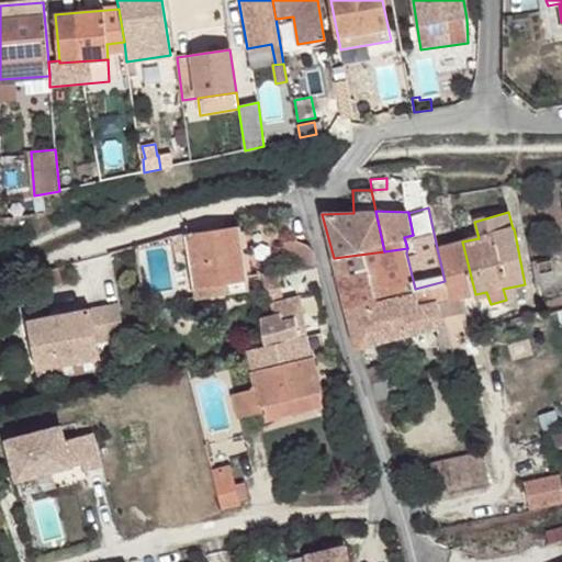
[(186,235),(195,300),(231,294),(228,282),(248,279),(240,226),(186,235)]
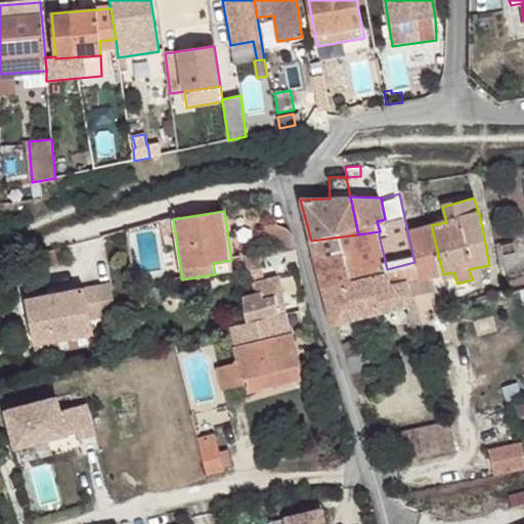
[(289,224),(266,230),(272,250),(294,244),(289,224)]
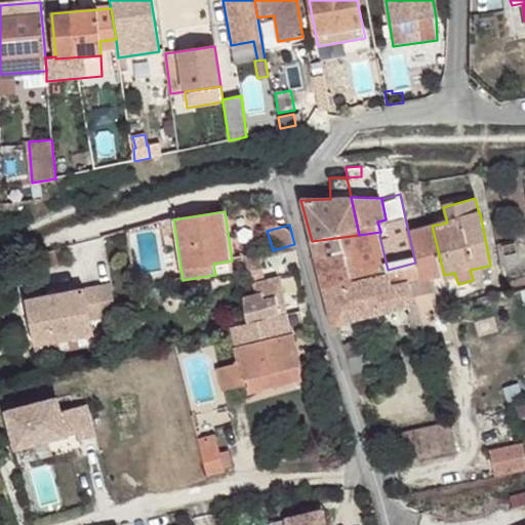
[(432,226),(408,232),(415,263),(388,270),(368,275),(372,292),(409,284),(444,275),(432,226)]
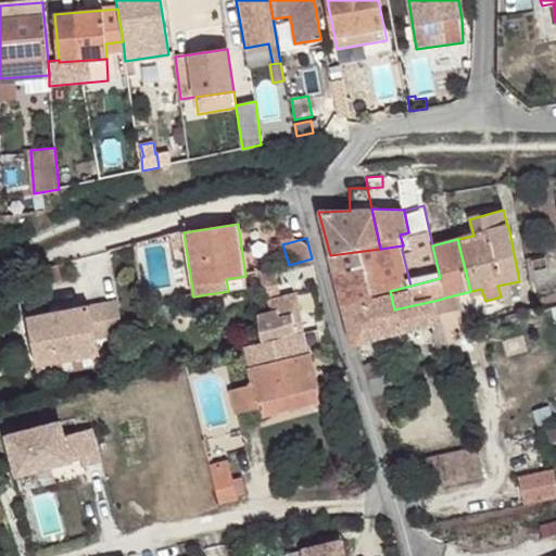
[(351,268),(359,298),(390,291),(411,286),(402,250),(403,245),(380,249),(330,255),(333,272),(351,268)]
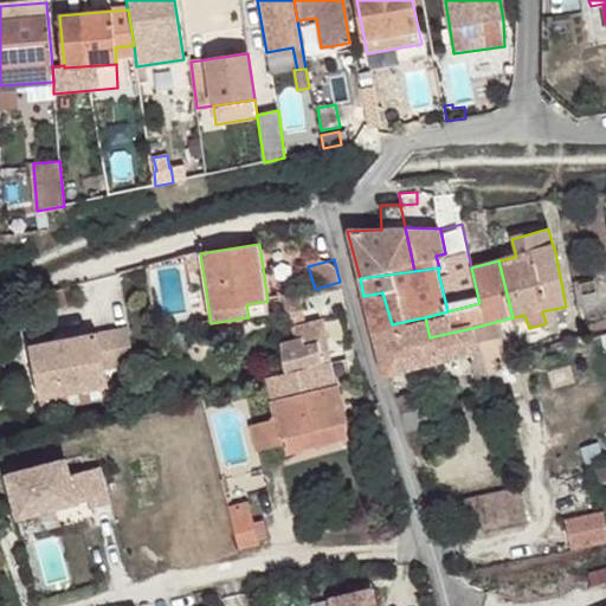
[(573,283),(578,302),(600,298),(595,278),(573,283)]
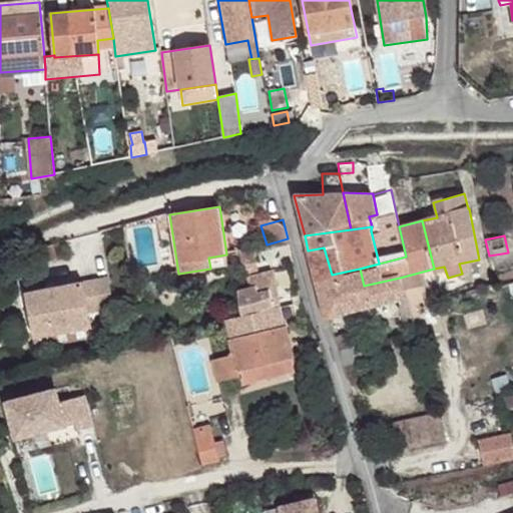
[(38,249),(42,263),(57,259),(53,244),(38,249)]
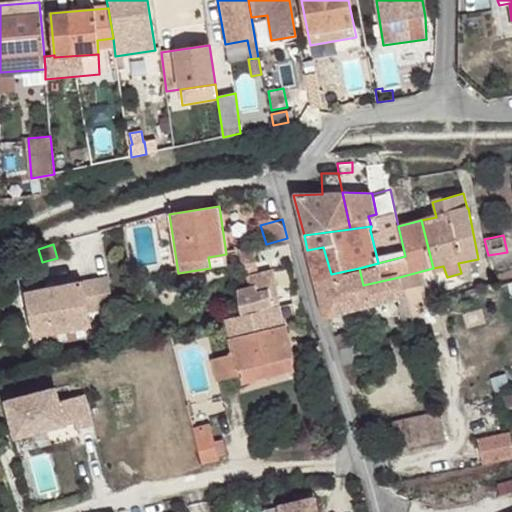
[(307,250),(324,316),(342,312),(331,274),(323,247),(307,250)]
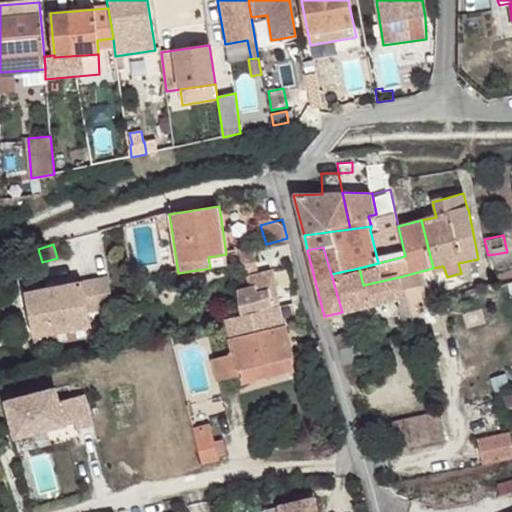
[(243,251),(245,264),(256,263),(254,250),(243,251)]
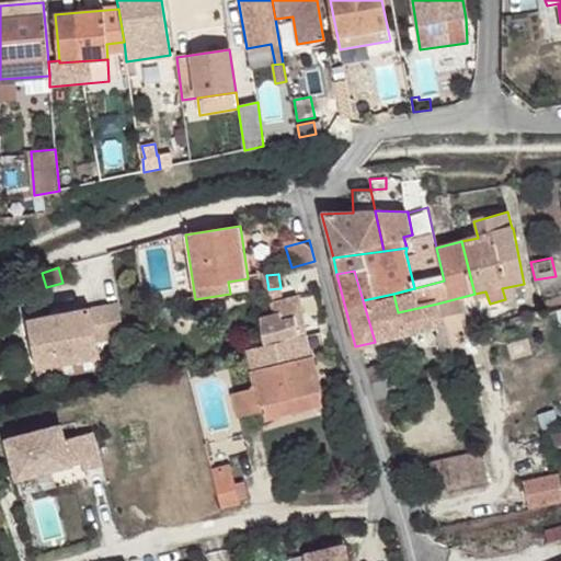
[(1,296),(2,309),(21,307),(20,294),(1,296)]
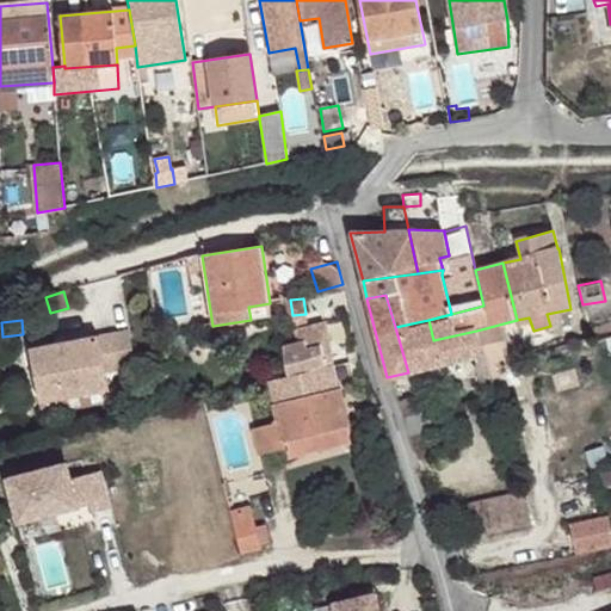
[(429,320),(395,327),(408,372),(445,363),(475,355),(482,352),(476,331),(433,340),(429,320)]
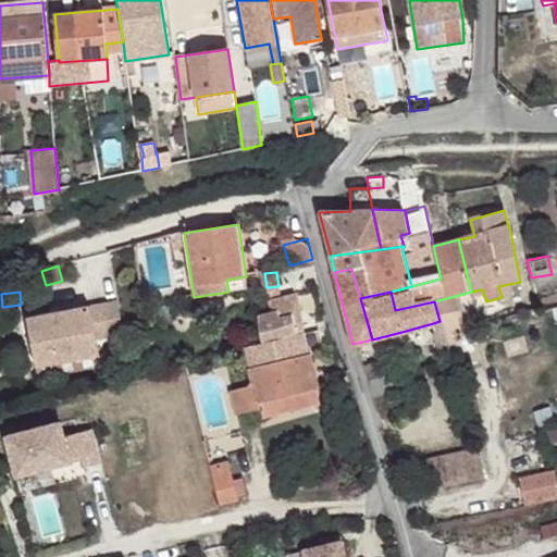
[(258,314),(263,344),(305,333),(297,293),(269,299),(271,311),(258,314)]
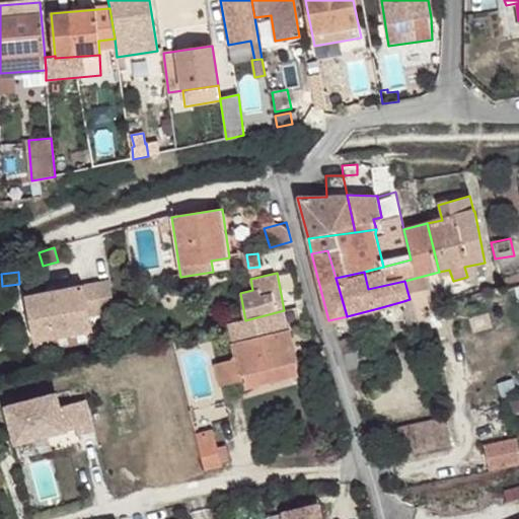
[(90,285),(96,314),(116,311),(109,281),(90,285)]
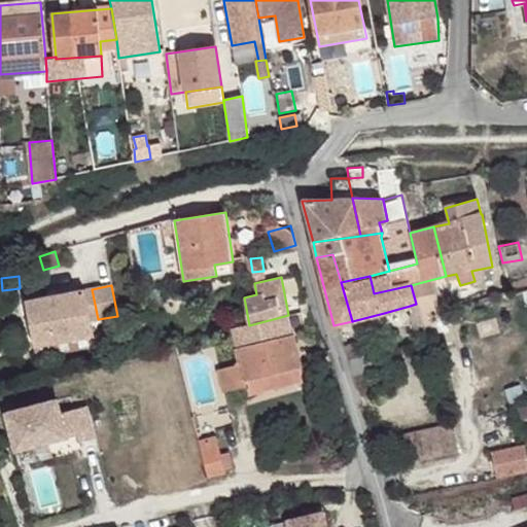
[(85,290),(92,320),(98,319),(92,289),(85,290)]
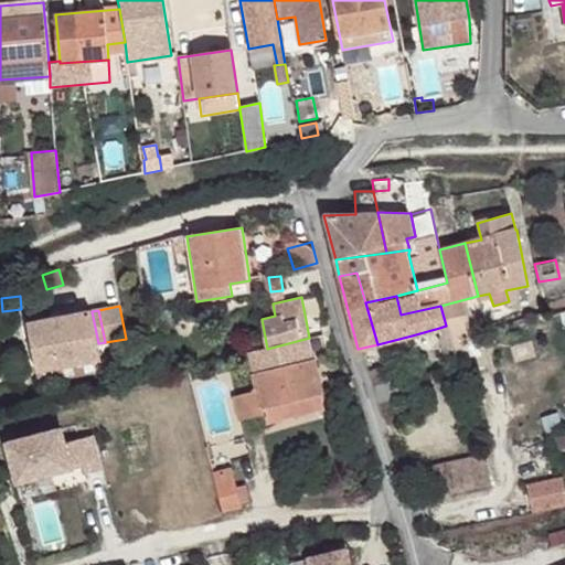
[(28,323),(36,372),(102,361),(98,343),(92,311),(28,323)]
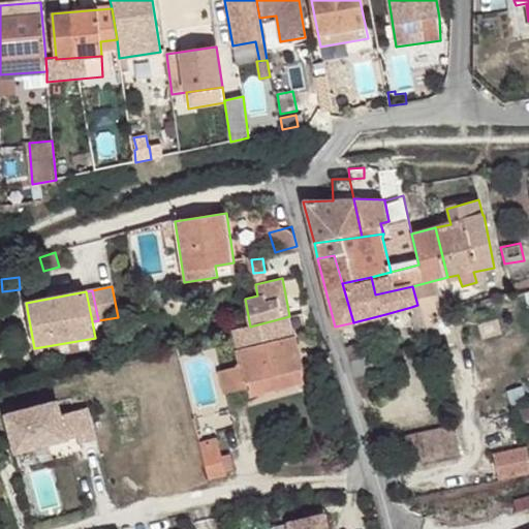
[(247,387),(249,397),(304,382),(292,338),(315,332),(309,304),(301,306),(302,312),(289,316),(250,327),(234,331),(240,366),(219,372),(224,394),(247,387)]
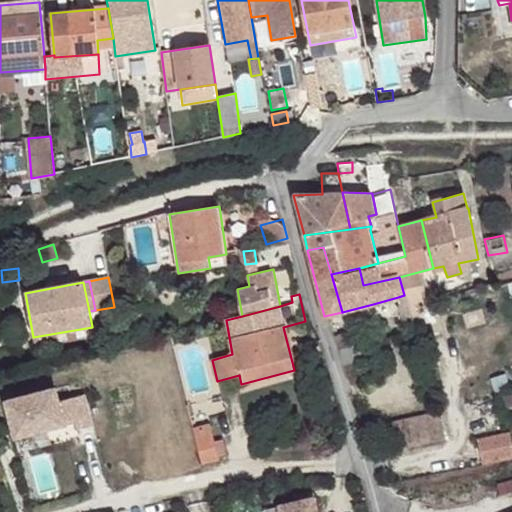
[(404,295),(398,297),(399,304),(398,304),(404,331),(413,329),(404,295)]
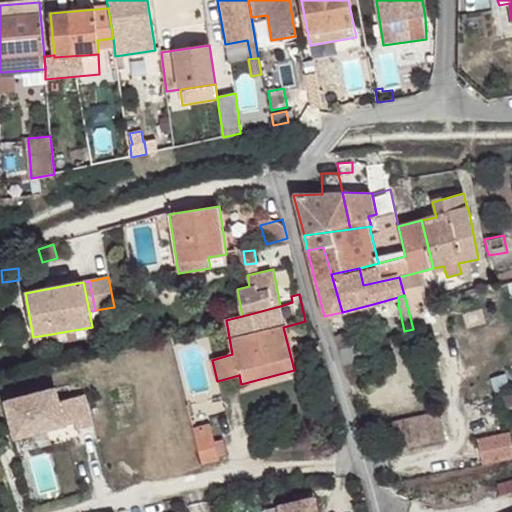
[(33,337),(35,348),(94,337),(92,327),(33,337)]
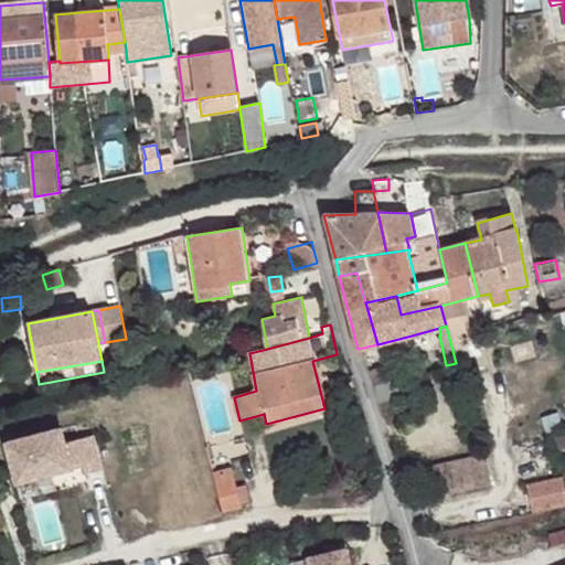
[(104,470),(95,436),(65,444),(62,428),(6,444),(17,484),(74,469),(73,465),(82,462),(83,467),(85,476),(104,470)]
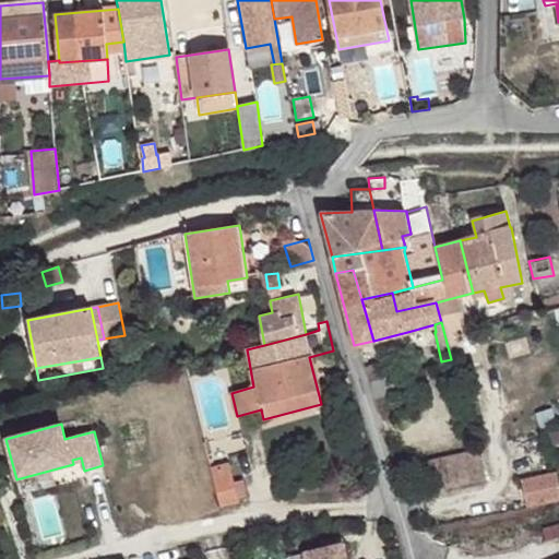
[(486,479),(480,451),(428,462),(435,491),(486,479)]
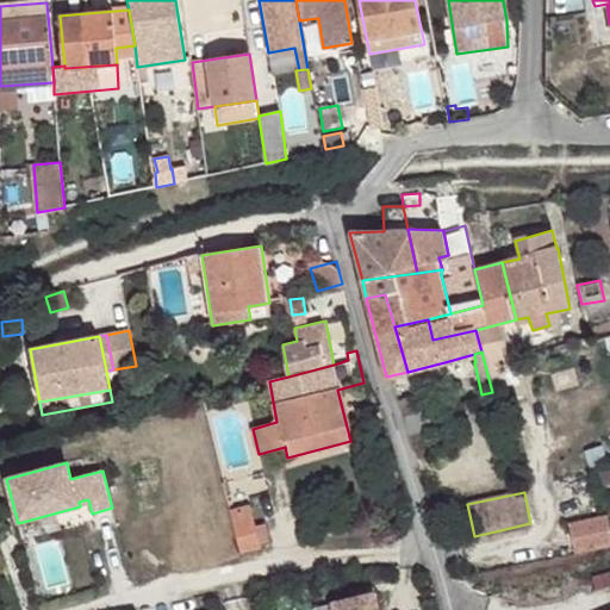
[(253,499),(228,508),(241,553),(266,546),(253,499)]
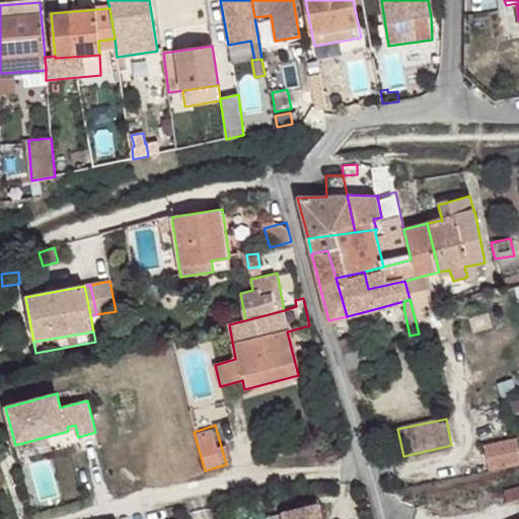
[(485,446),(489,467),(518,460),(518,454),(516,440),(485,446)]
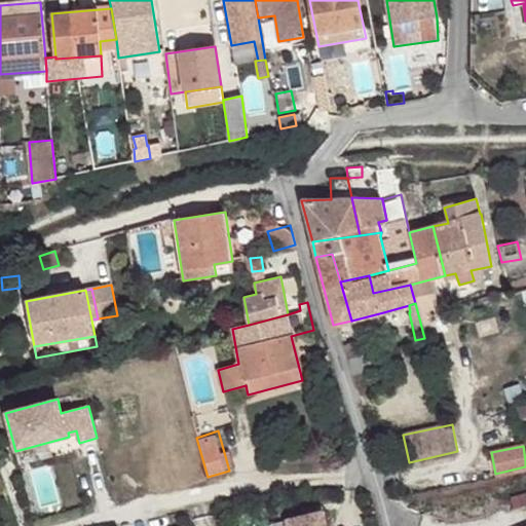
[(525,493),(510,498),(514,510),(525,506),(525,493)]
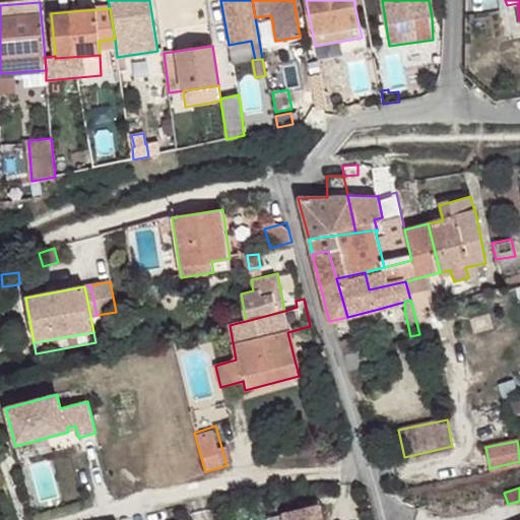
[(322,519),(319,505),(282,514),(283,519),(322,519)]
